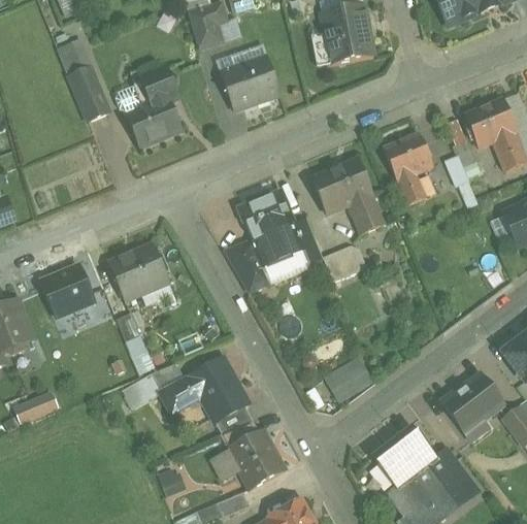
[(210,6),(208,0),(194,0),(185,3),(188,12),(210,6)]
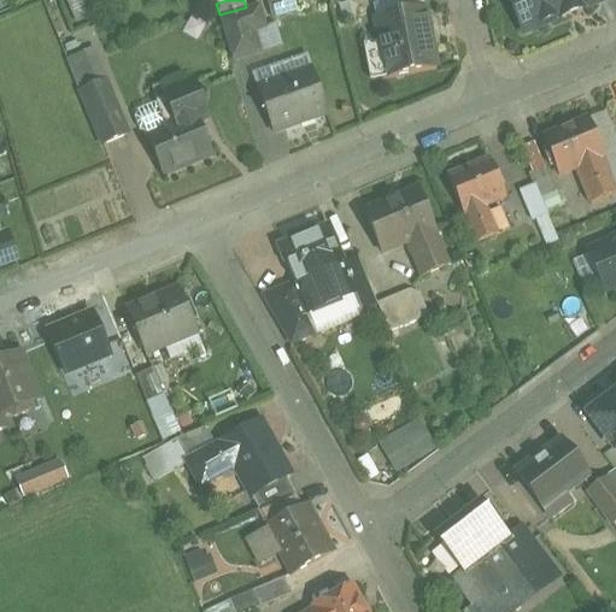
[(512,0),(524,28),(591,0),(512,0)]
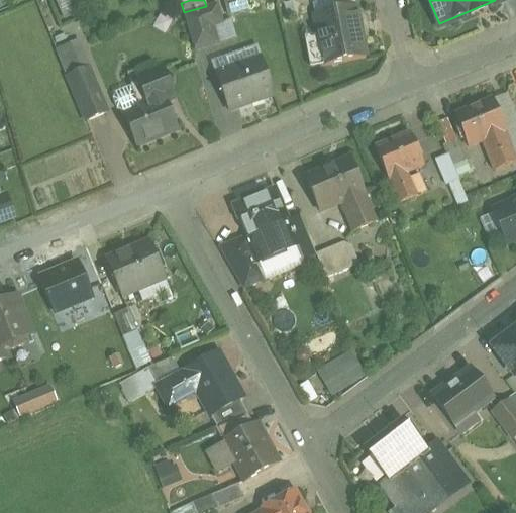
[(206,6),(184,12),(194,46),(217,40),(211,23),(221,20),(216,3),(206,6)]
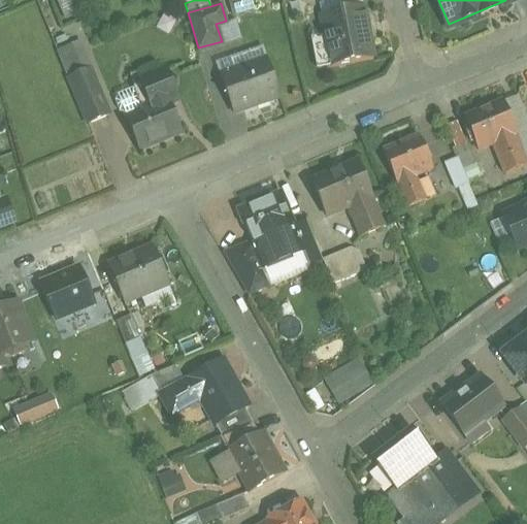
[(363,4),(321,12),(325,32),(311,35),(318,66),(373,55),(363,4)]
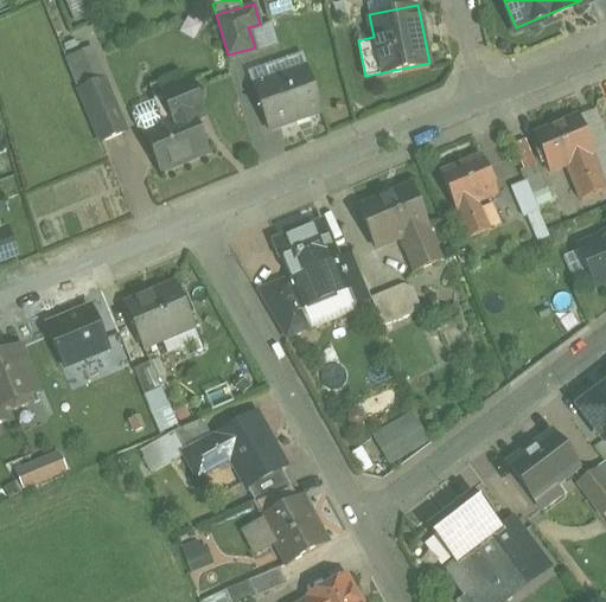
[(90,46),(65,56),(78,87),(102,77),(90,46)]
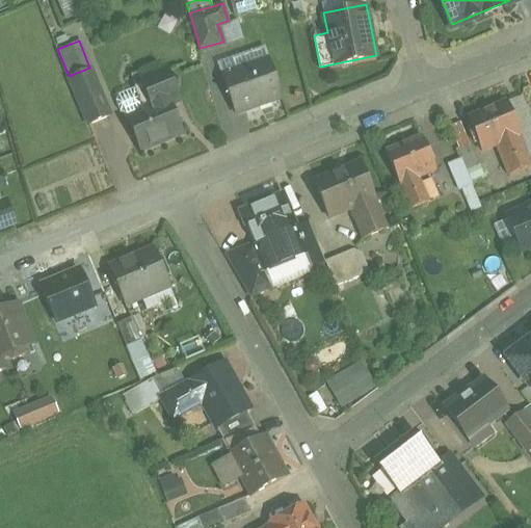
[(268,57),(222,74),(236,111),(281,95),(268,57)]
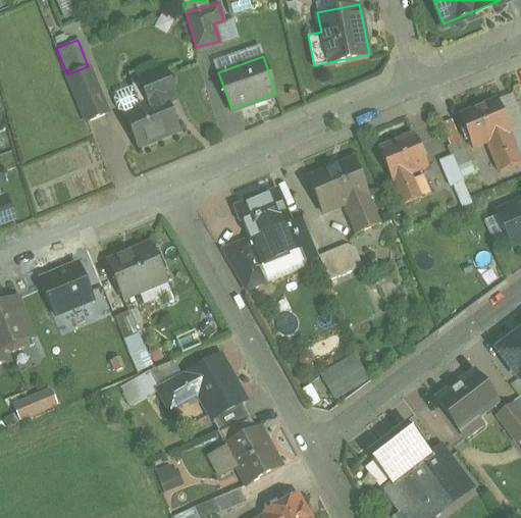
[(88,66),(67,74),(87,120),(107,111),(89,66),(88,66)]
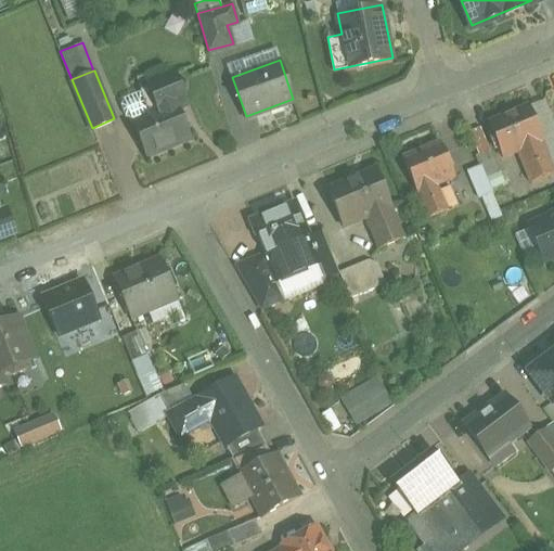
[(190,138),(177,107),(187,103),(174,71),(146,82),(149,87),(124,97),(120,103),(126,115),(131,117),(146,155),(190,138)]
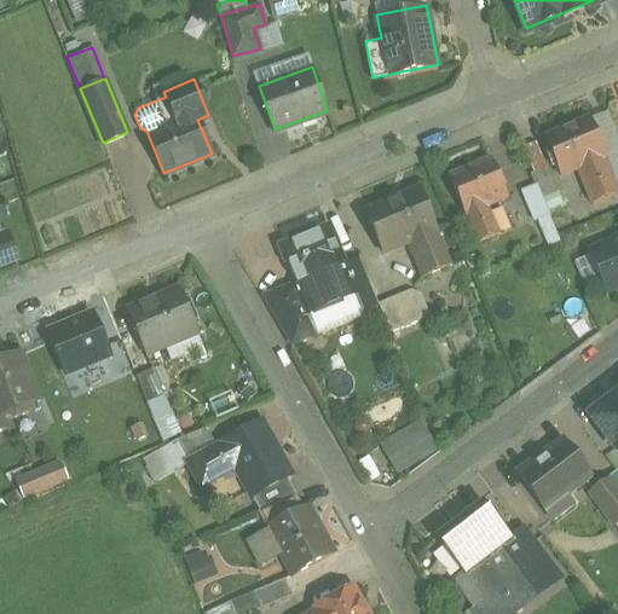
[(605,154),(589,116),(544,134),(560,173),(577,166),(591,202),(617,190),(604,155),(605,154)]
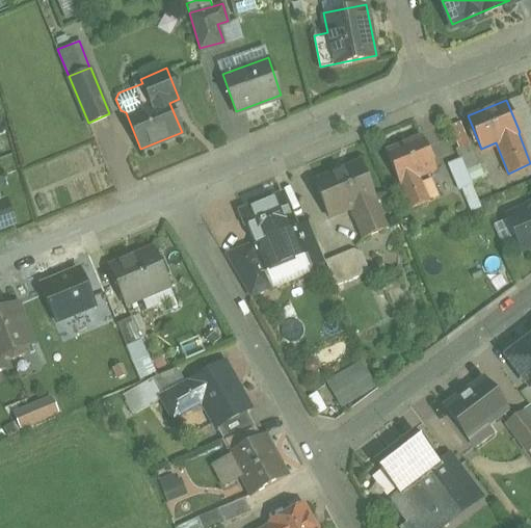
[(470,142),(459,119),(449,124),(458,147),(470,142)]
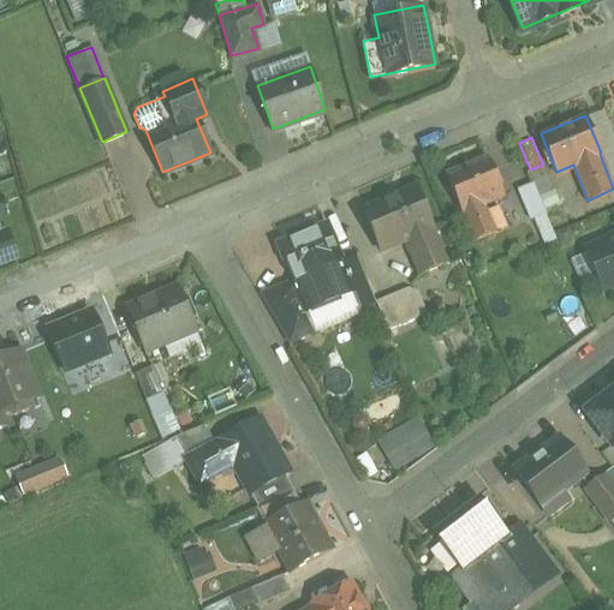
[(488,156),(446,173),(462,210),(463,210),(475,239),(495,229),(483,202),(504,193),(488,156)]
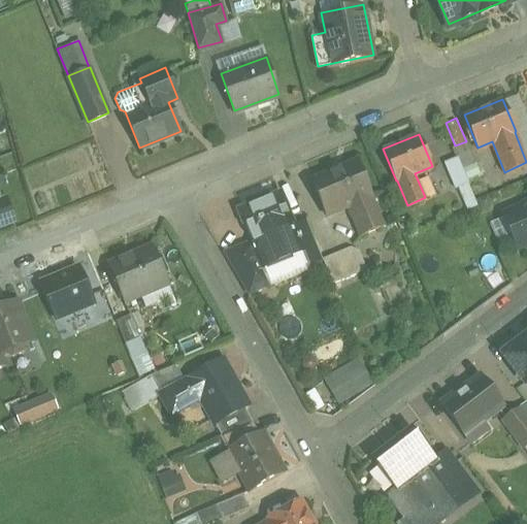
[(466,141),(455,145),(466,172),(476,168),(466,141)]
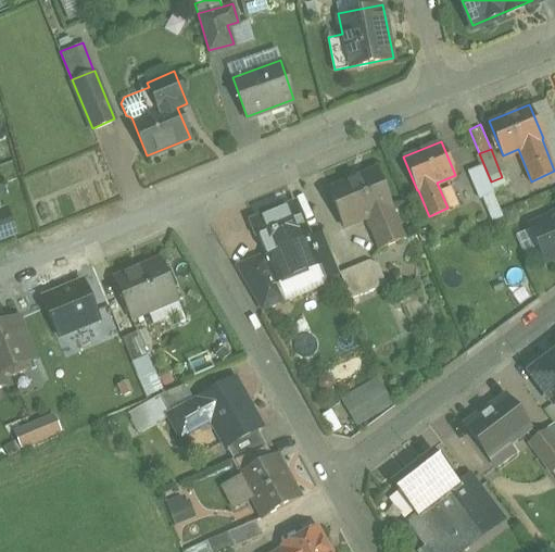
[(0,170),(1,174),(20,168),(14,150),(0,153),(0,170)]
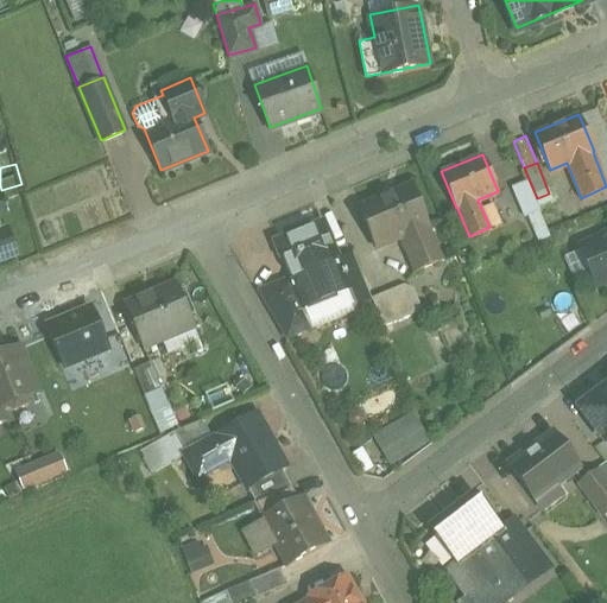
[(539,208),(528,177),(512,184),(524,214),(539,208)]
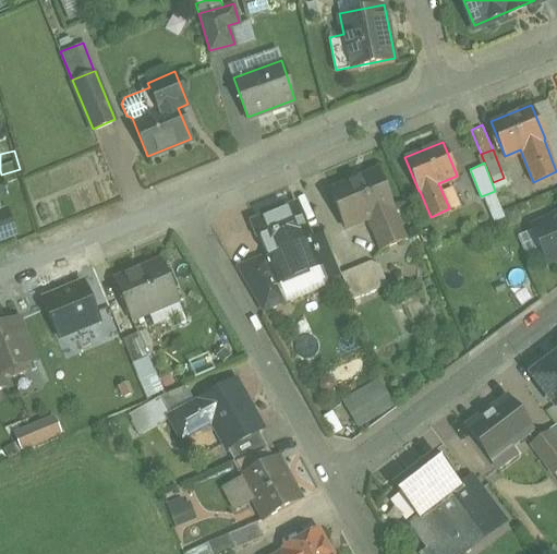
[(378,169),(329,189),(344,226),(367,216),(380,248),(406,238),(391,206),(394,205),(378,169)]
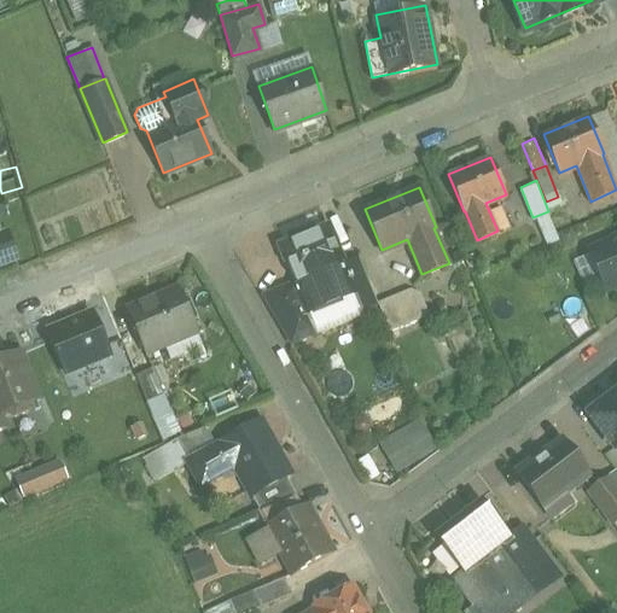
[(327,225),(310,232),(309,229),(297,235),(297,237),(280,244),(301,293),(306,308),(308,307),(351,289),(342,264),(343,263),(327,225)]
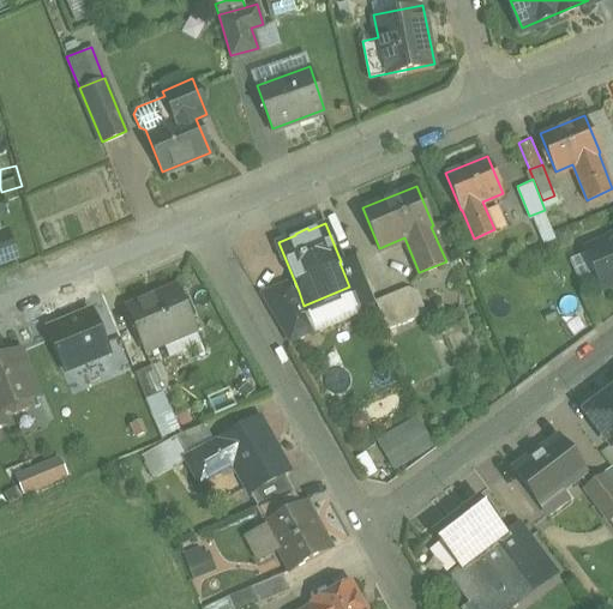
[(6,229),(0,231),(0,260),(16,254),(6,229)]
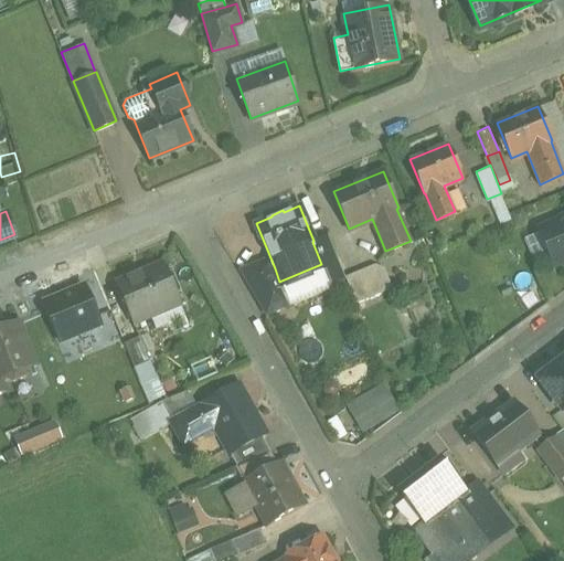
[(563,211),(559,214),(556,219),(539,226),(554,264),(563,260),(563,211)]
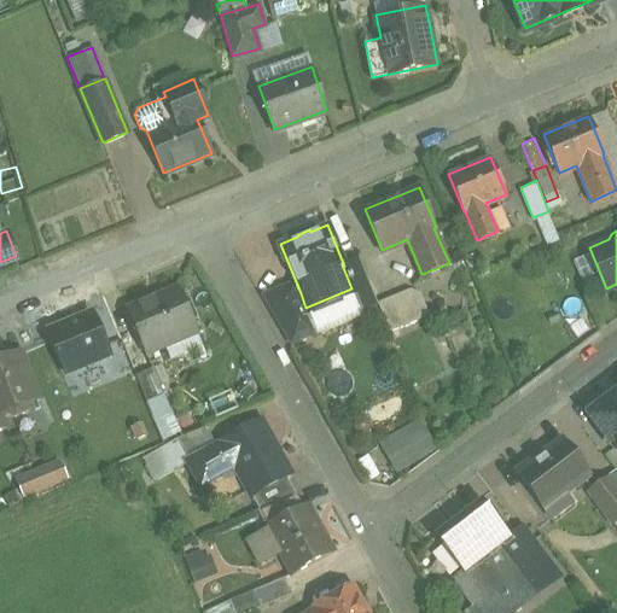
[(377,301),(359,256),(343,263),(342,264),(351,289),(360,308),(377,301)]
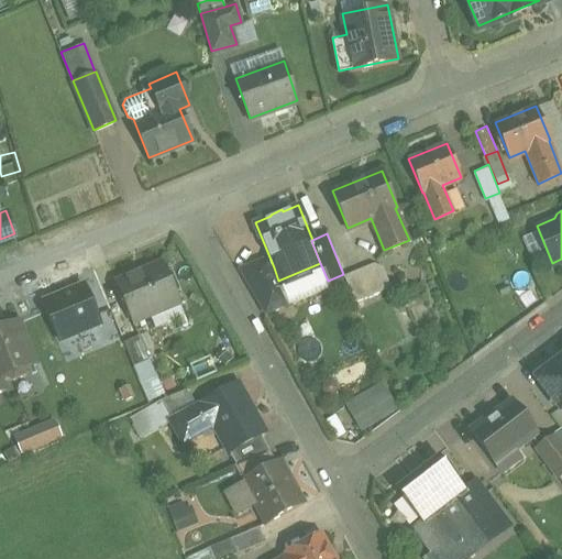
[(164,262),(119,281),(135,321),(180,304),(164,262)]
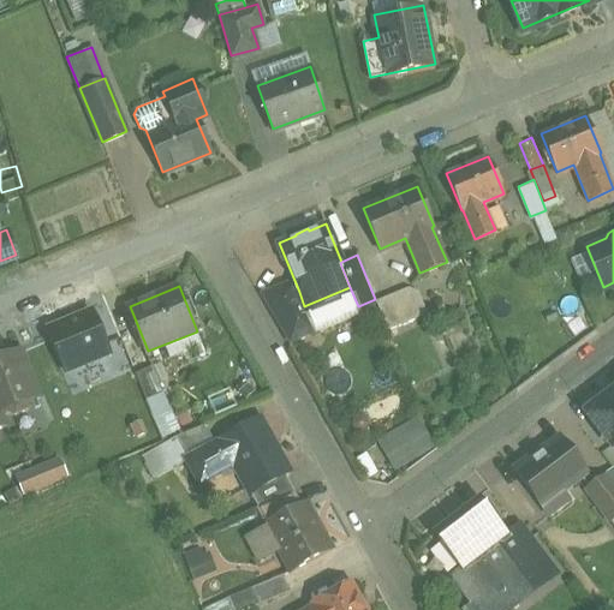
[(407,286),(375,299),(387,328),(419,315),(407,286)]
